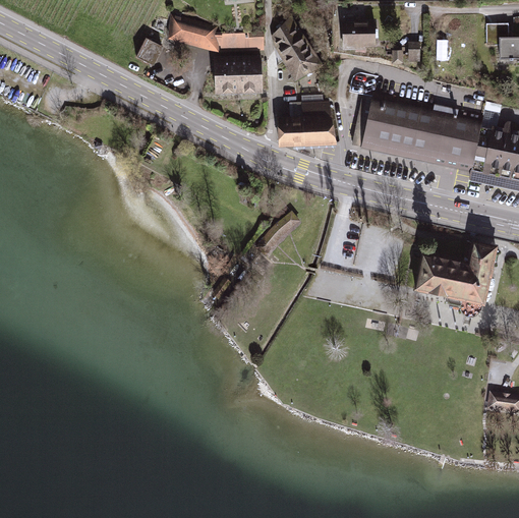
[(217,22),(171,11),(165,40),(217,53),(263,51),(262,31),(217,31),(217,22)]
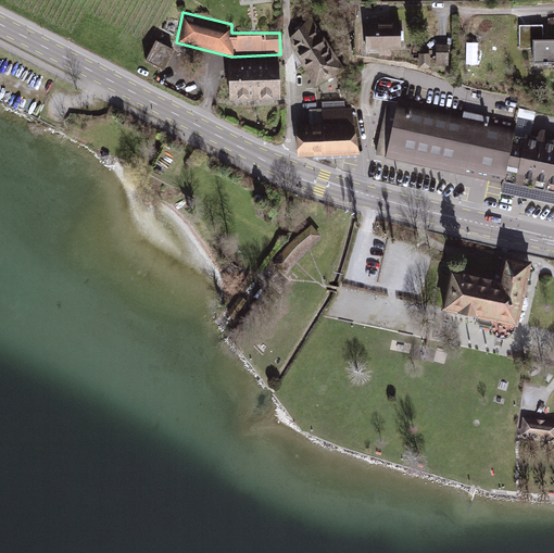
[(343,67),(312,13),(289,36),(313,80),(315,85),(343,67)]
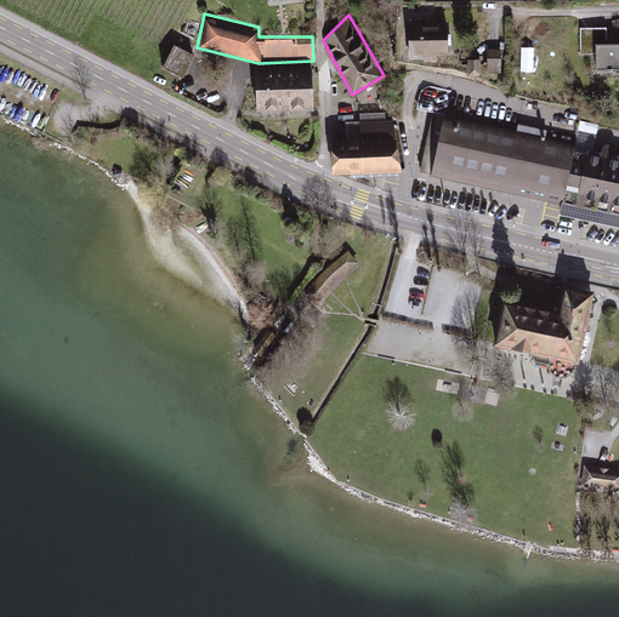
[(408,56),(448,55),(447,21),(408,21),(408,56)]
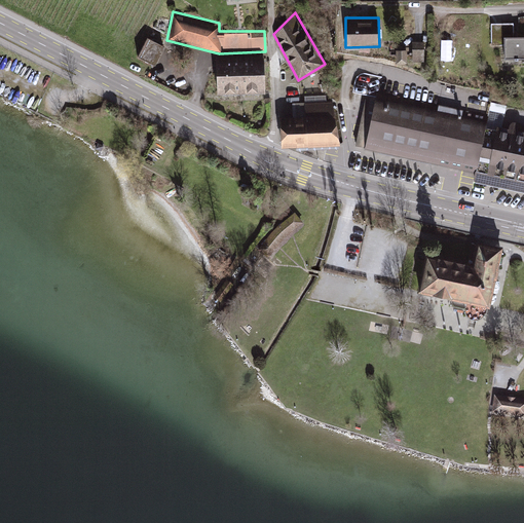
[(523,35),(513,35),(513,22),(489,23),(490,42),(504,42),(506,59),(523,58),(523,35)]
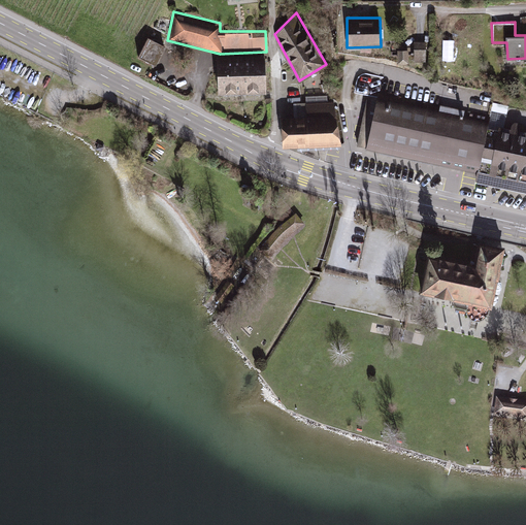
[(165,46),(146,38),(137,57),(155,66),(165,46)]
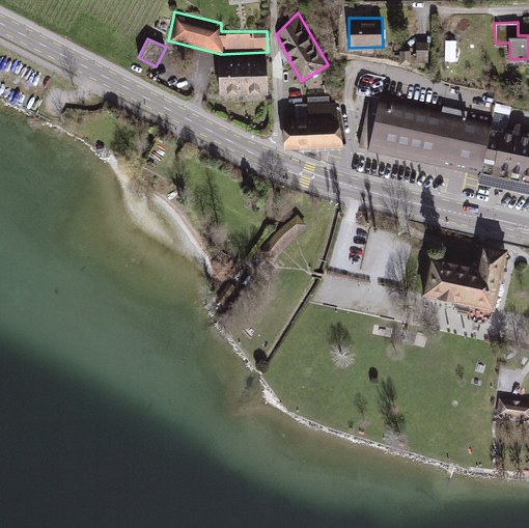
[(425,40),(415,40),(416,61),(426,61),(425,40)]
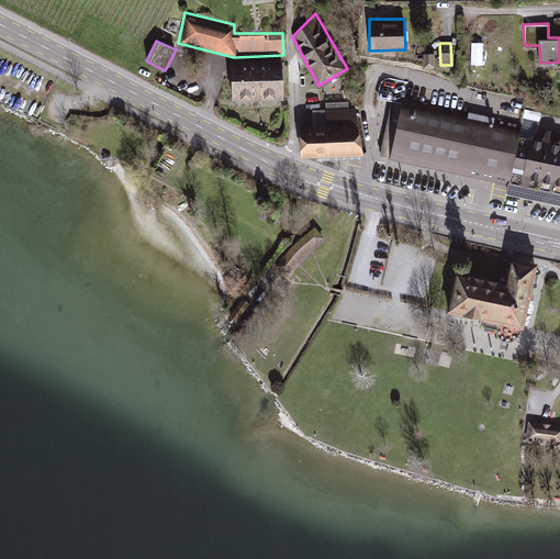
[(284,62),(231,63),(232,103),(284,102),(284,62)]
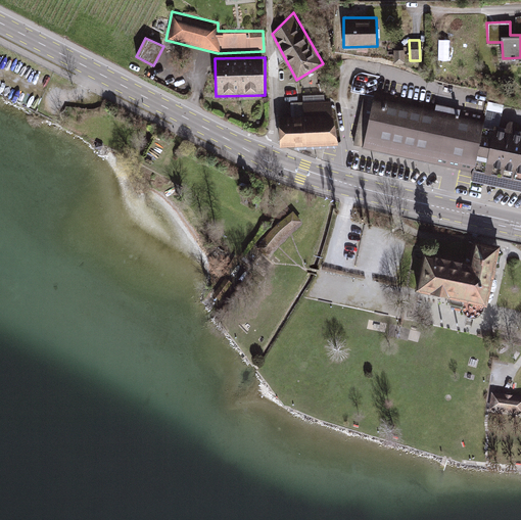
[(372,91),(363,146),(473,170),(484,113),(372,91)]
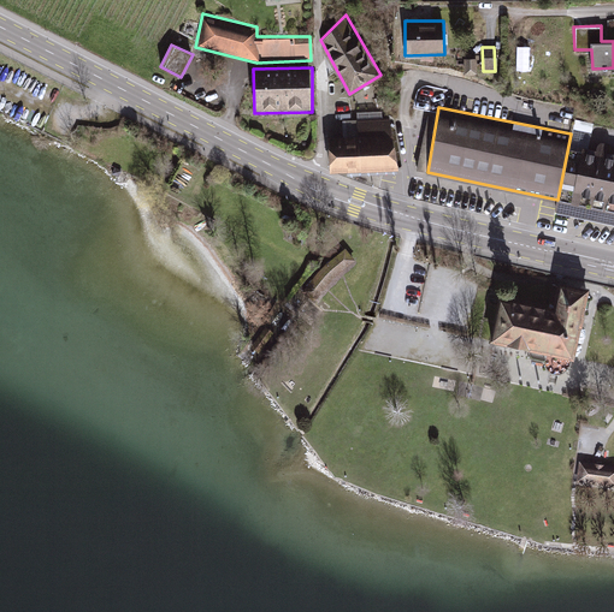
[(328,134),(328,170),(396,170),(391,118),(340,118),(338,135),(328,134)]
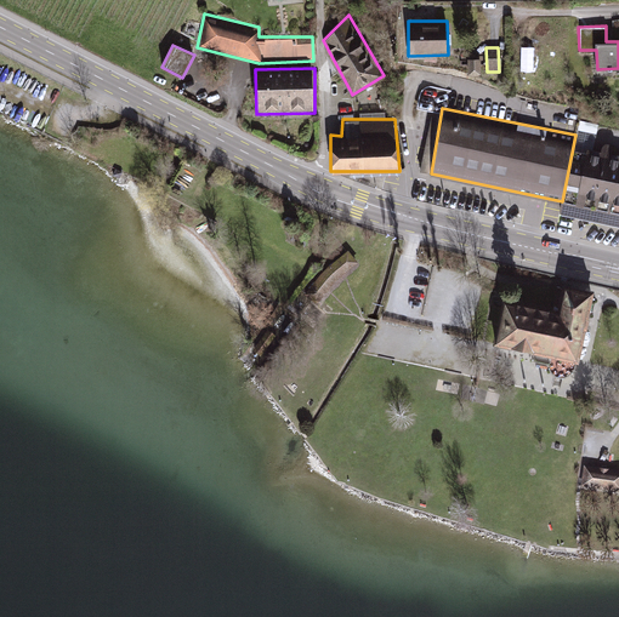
[(572,156),(561,213),(618,224),(618,155),(586,150),(584,159),(572,156)]
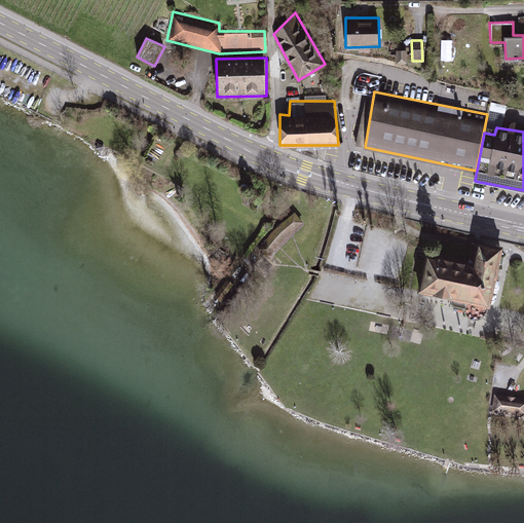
[(259,249),(270,259),(281,249),(303,223),(292,213),(259,249)]
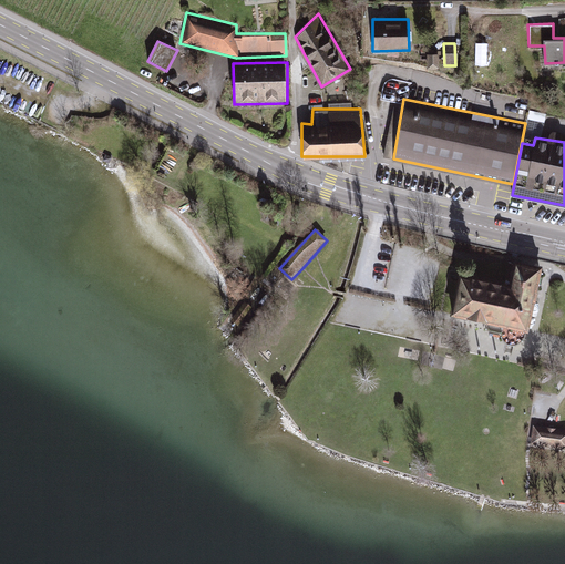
[(516,263),(506,260),(501,288),(455,278),(447,321),(501,332),(500,337),(501,344),(505,347),(514,348),(519,346),(523,341),(524,337),(528,311),(542,314),(551,270),(516,263)]
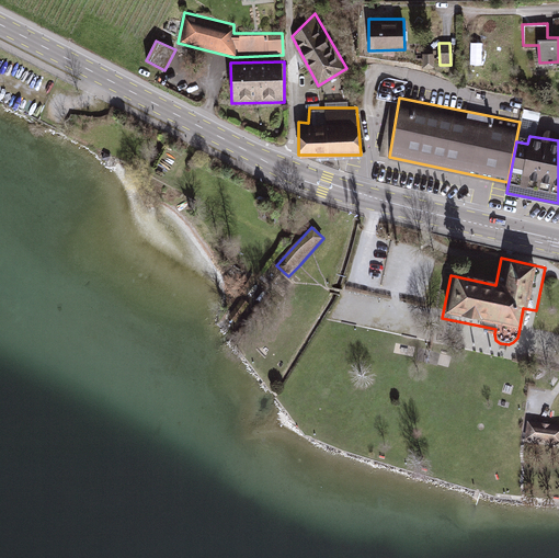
[(483,332),(469,329),(464,350),(479,353),(483,332)]
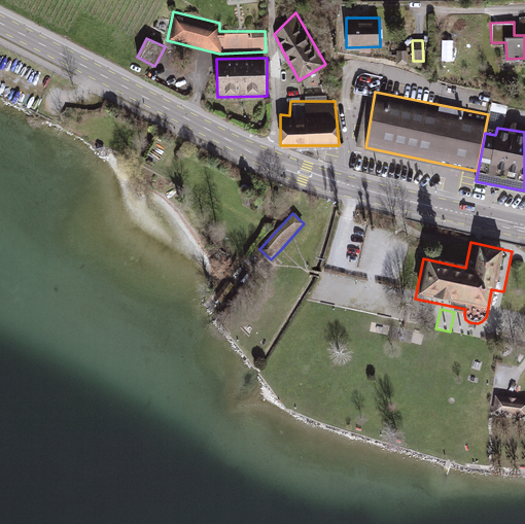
[(523,398),(493,395),(491,414),(522,417),(523,398)]
